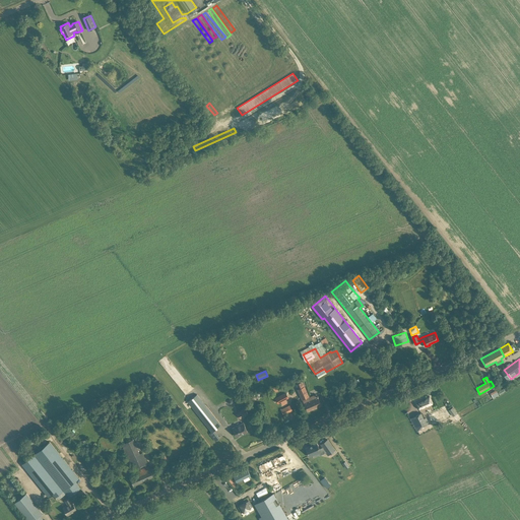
[(302,399),(306,398),(309,396),(305,386),(302,381),(297,384),(299,389),(298,389),(302,399)]
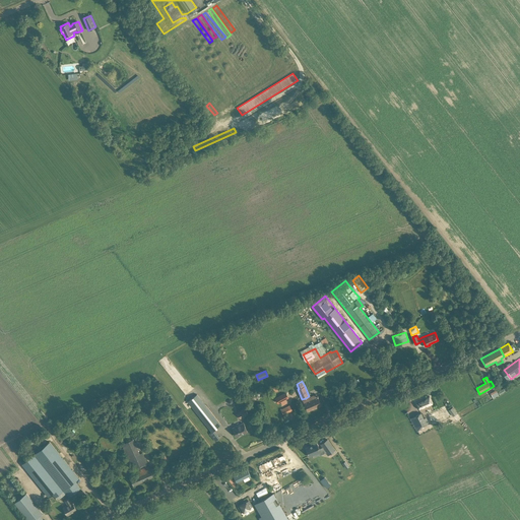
[(284,393),(275,398),(278,402),(285,399),(288,397),(285,393),(284,393)]
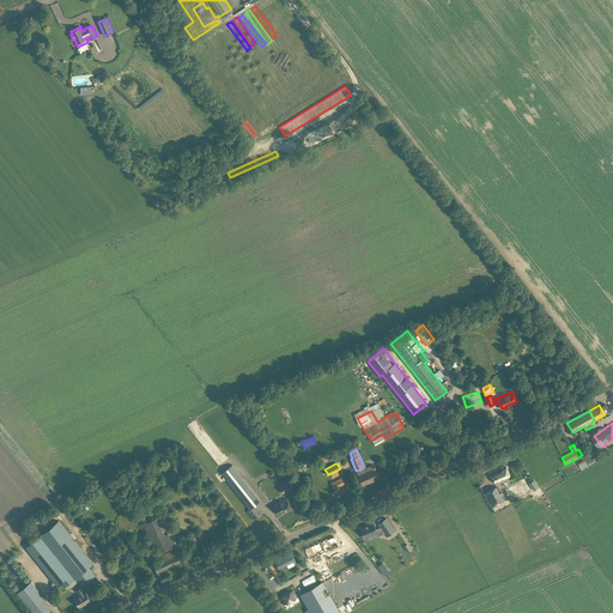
[(220,474),(246,504),(249,509),(247,511),(254,520),(259,516),(253,508),(260,501),(231,465),(220,474)]
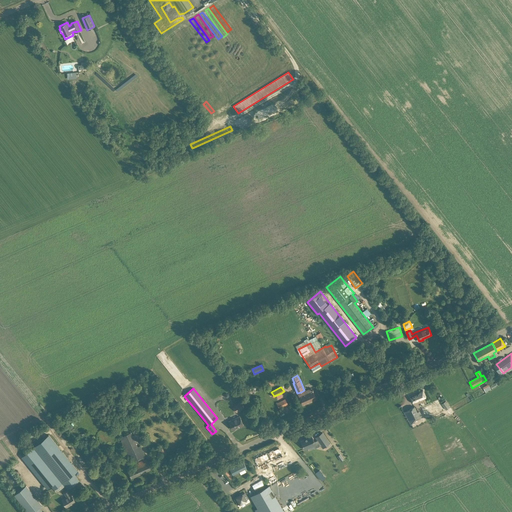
[(304,390),(301,392),(301,393),(298,394),(301,400),(303,405),(316,399),(312,388),(304,392),(303,391),(304,390)]
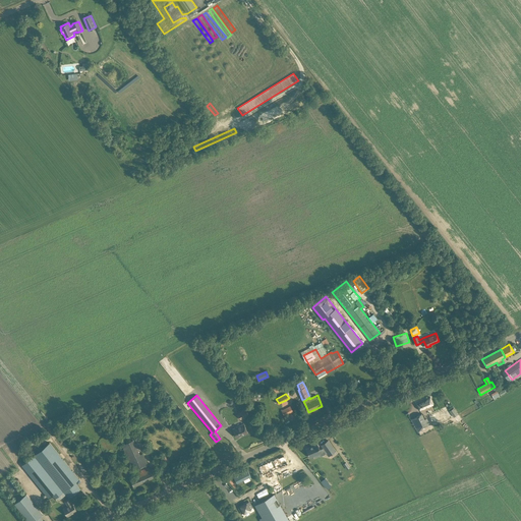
[(416,402),(420,411),(435,405),(430,397),(422,401),(421,400),(416,402)]
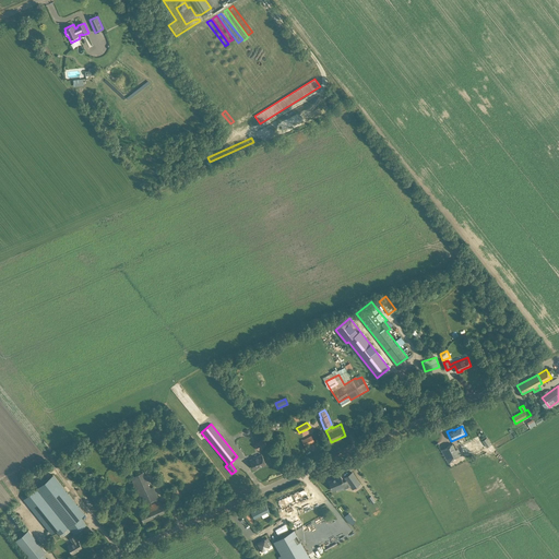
[(266,444),(260,436),(254,439),(257,442),(254,444),(259,450),(266,444)]
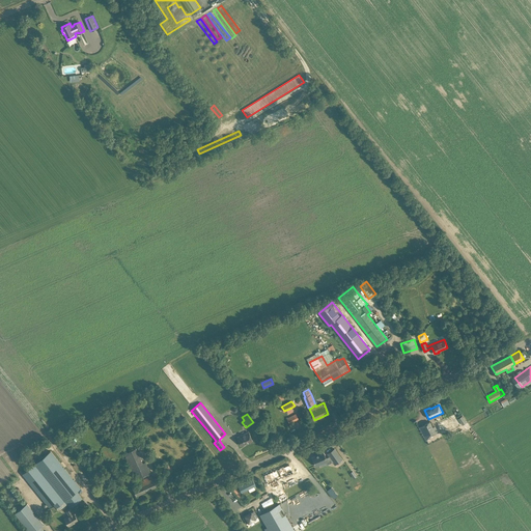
[(299,419),(296,414),(287,418),(289,423),(299,419)]
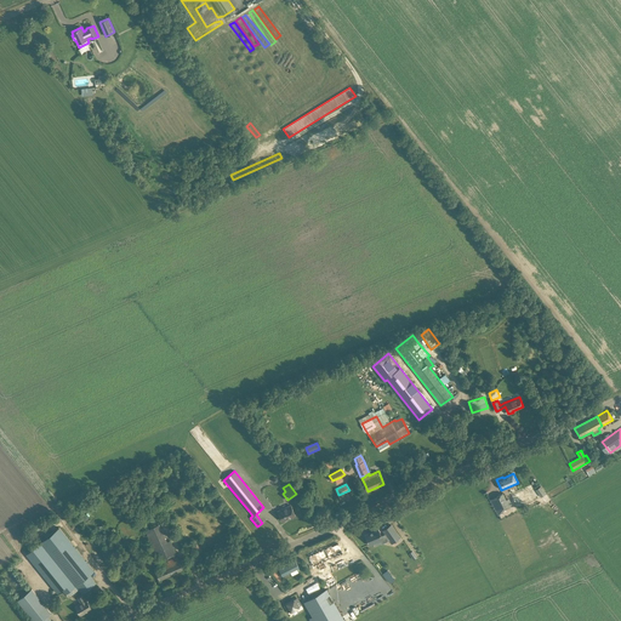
[(535,490),(540,497),(546,494),(541,486),(535,490)]
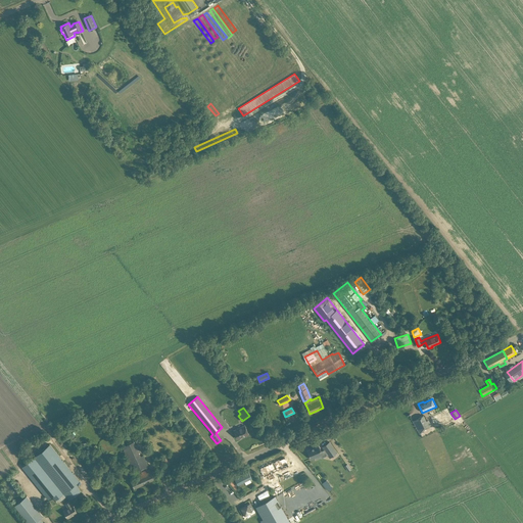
[(413,421),(420,434),(424,432),(423,430),(429,426),(424,415),(413,421)]
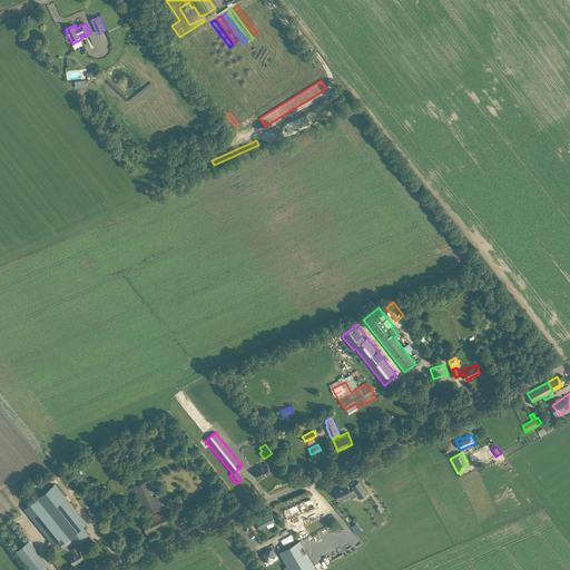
[(266,463),(254,469),(258,478),(264,475),(264,477),(272,473),(266,463)]
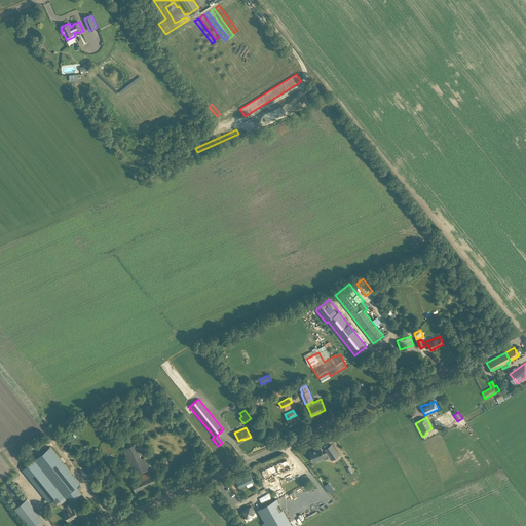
[(144,457),(142,458),(135,444),(123,449),(135,475),(149,468),(144,457)]
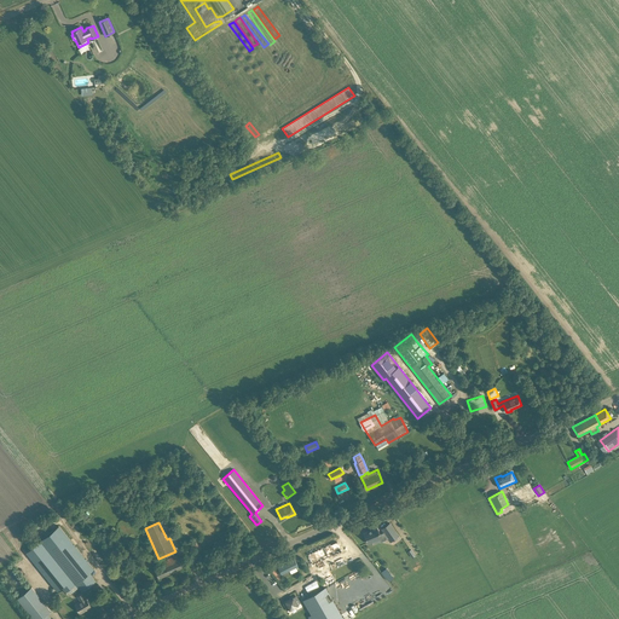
[(369,531),(364,533),(368,543),(372,542),(374,544),(380,542),(379,538),(386,536),(391,542),(399,536),(391,524),(382,530),(385,532),(380,534),(377,528),(369,532),(369,531)]
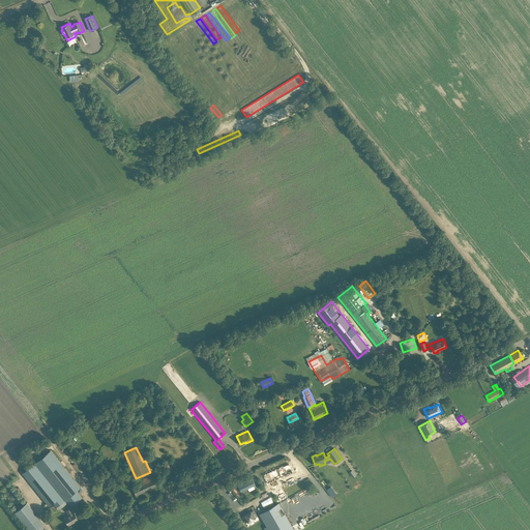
[(51,449),(23,472),(49,505),(53,502),(56,506),(71,494),(77,490),(81,487),(51,449)]
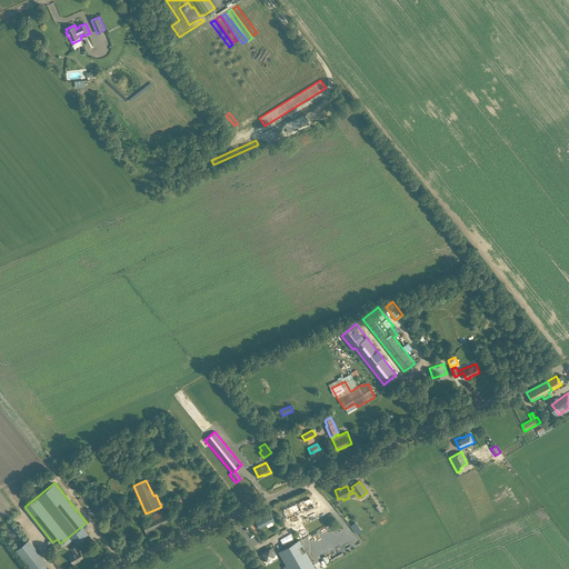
[(310,498),(282,510),(287,519),(290,518),(291,522),(316,512),(310,498)]
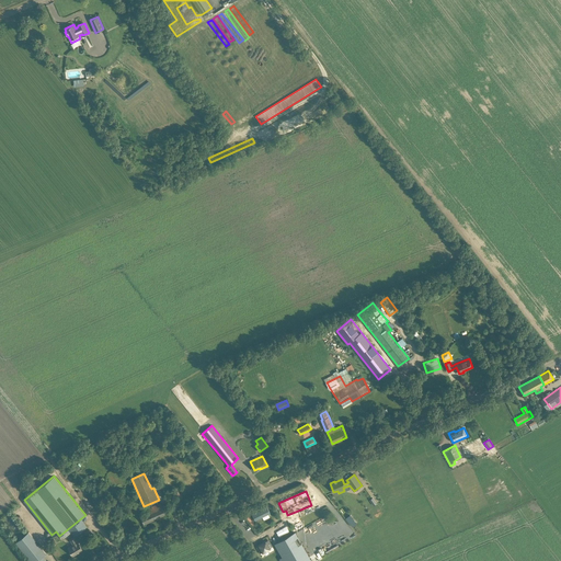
[(102,505),(103,507),(106,513),(118,504),(113,497),(102,505)]
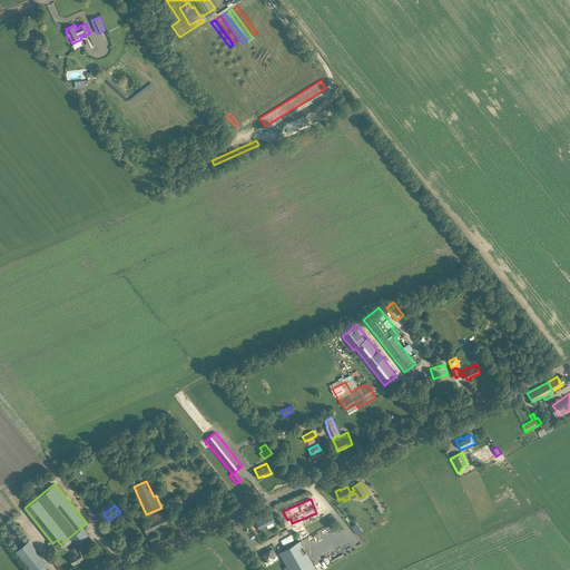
[(163,510),(150,516),(153,520),(143,524),(146,532),(168,523),(168,522),(172,520),(169,516),(169,513),(165,514),(163,510)]
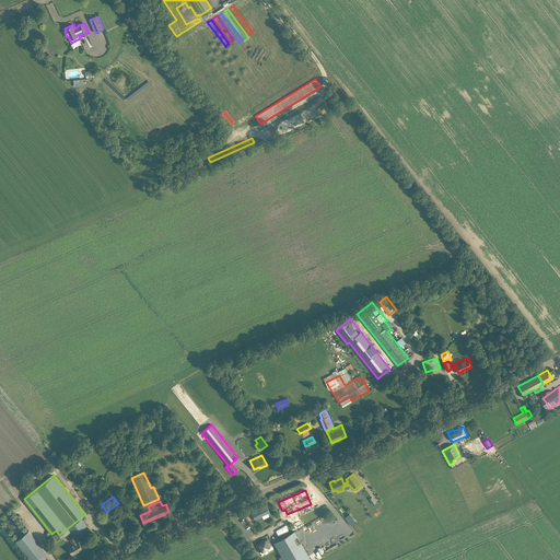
[(307,526),(319,520),(316,513),(304,520),(307,526)]
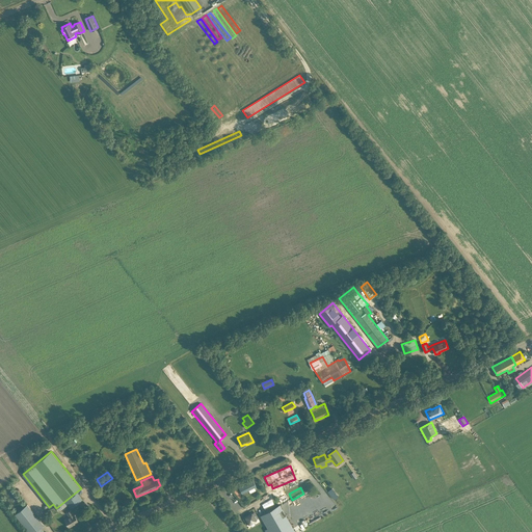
[(82,499),(77,491),(72,496),(75,500),(68,505),(71,509),(82,499)]
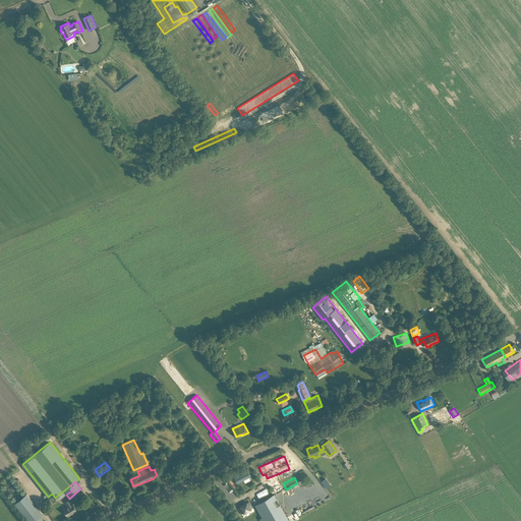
[(41,520),(43,520),(40,517),(43,515),(26,494),(14,504),(29,520),(41,520)]
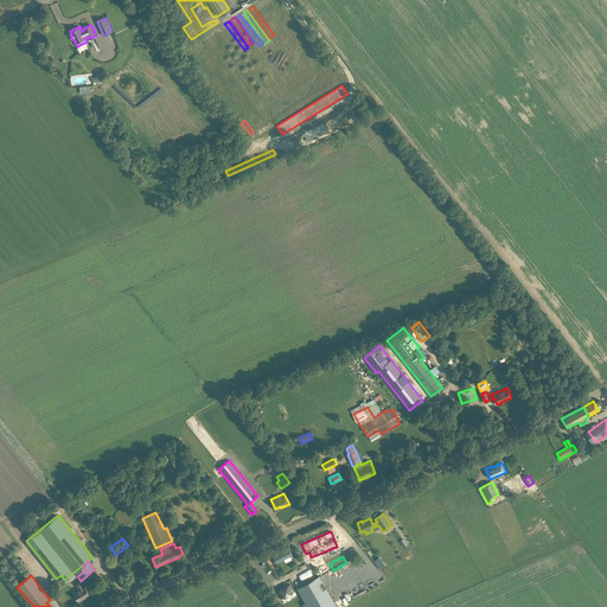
[(336,606),(319,576),(298,588),(307,604),(304,605),(305,606),(336,606)]
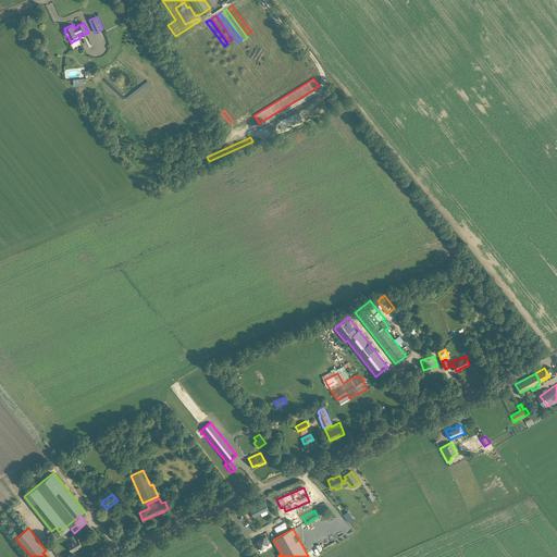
[(67,544),(70,547),(72,552),(82,546),(77,539),(74,534),(70,536),(73,541),(67,544)]
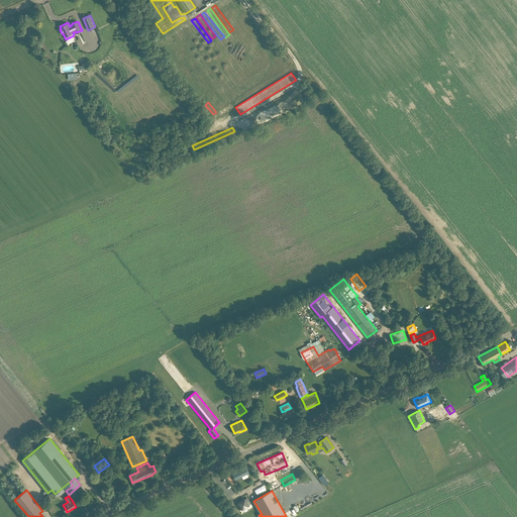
[(244,499),(236,504),(239,510),(250,504),(248,499),(245,500),(244,499)]
